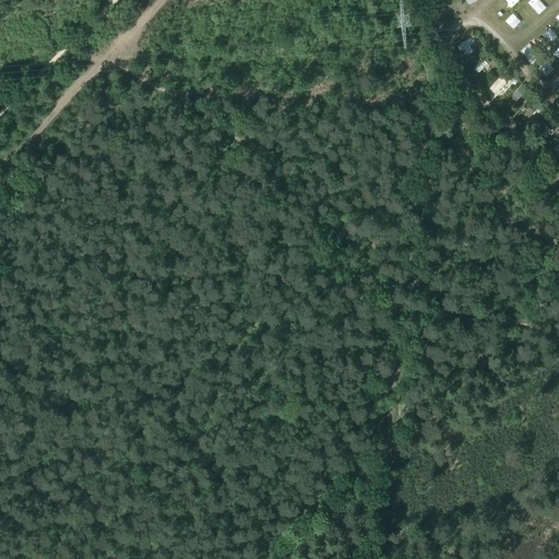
[(471,37),(458,47),(461,52),(475,43),(471,37)]
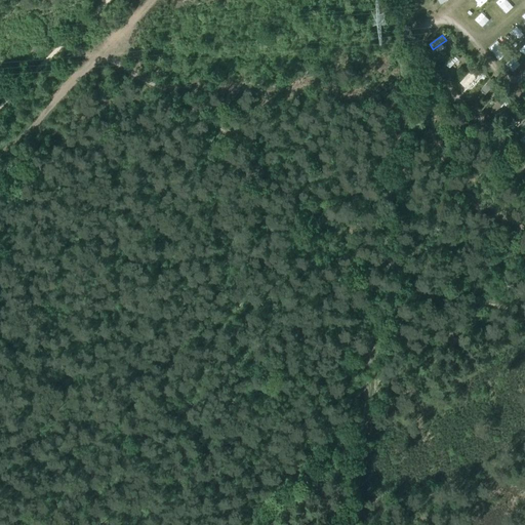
[(456,54),(446,65),(450,69),(460,57),(456,54)]
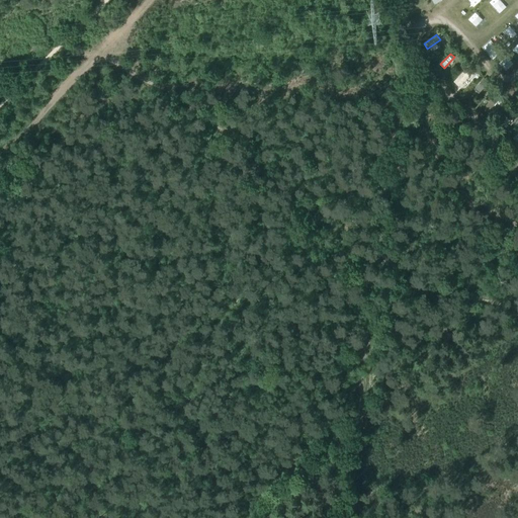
[(470,65),(454,82),(459,87),(476,70),(470,65)]
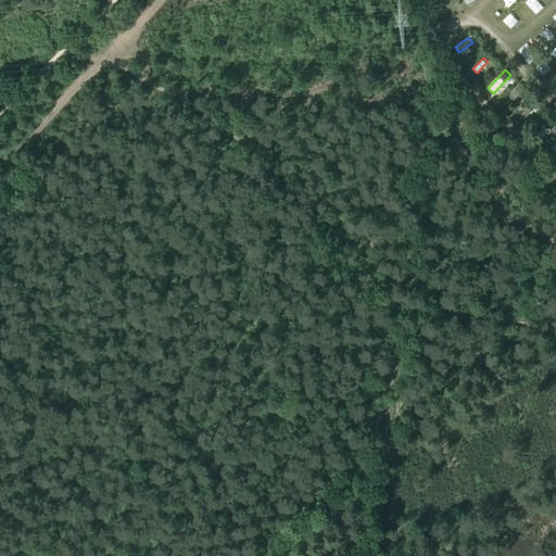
[(519,84),(508,96),(514,101),(525,88),(519,84)]
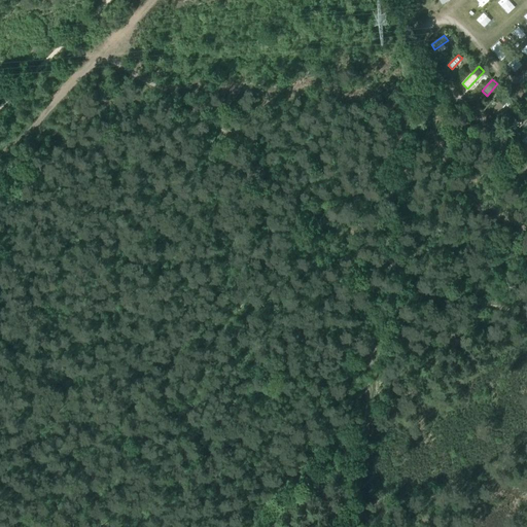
[(503,98),(492,109),(497,113),(508,102),(503,98)]
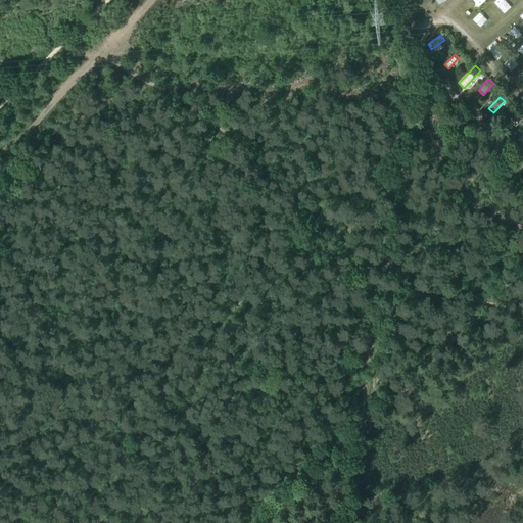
[(522,114),(519,111),(505,125),(509,130),(522,115),(522,114)]
